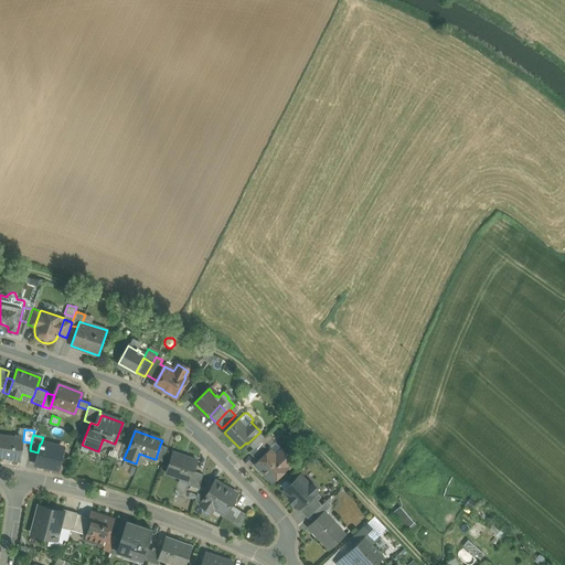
[(14,438),(0,436),(0,456),(12,458),(12,460),(20,461),(23,441),(23,438),(14,437),(14,438)]
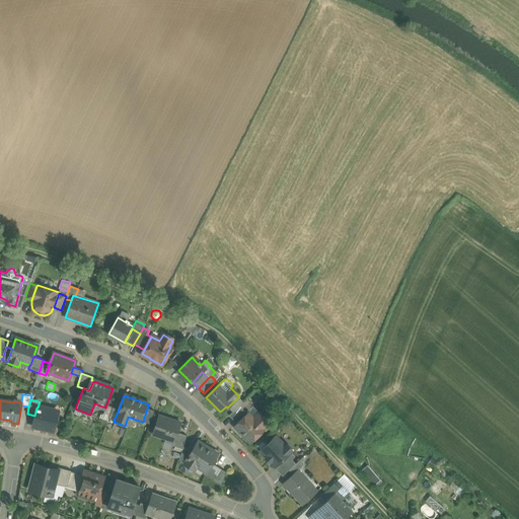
[(238,405),(228,416),(233,421),(243,411),(238,405)]
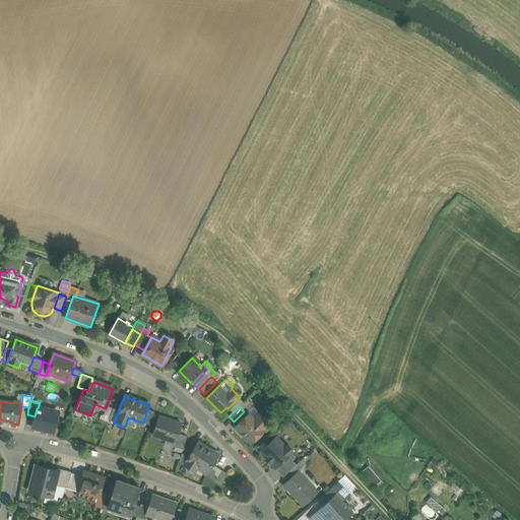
[(38,408),(37,408),(35,416),(33,427),(53,432),(58,412),(49,410),(49,411),(38,408)]
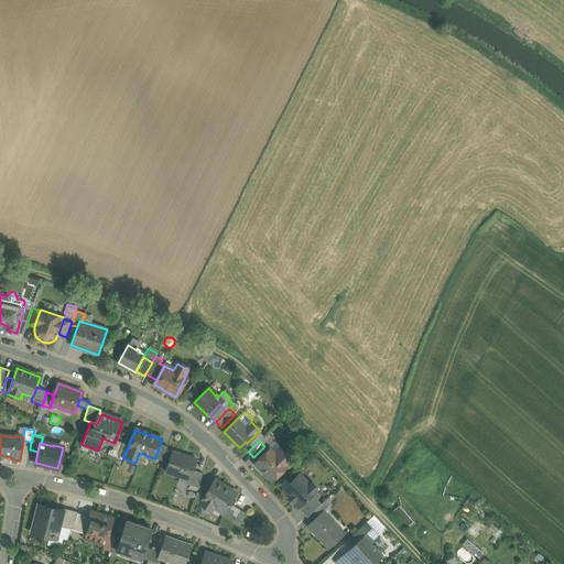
[(122,443),(118,455),(123,457),(129,445),(122,443)]
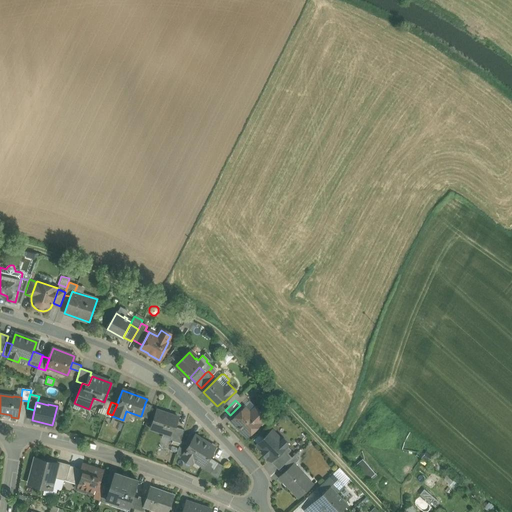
[(145,403),(141,416),(147,418),(152,405),(145,403)]
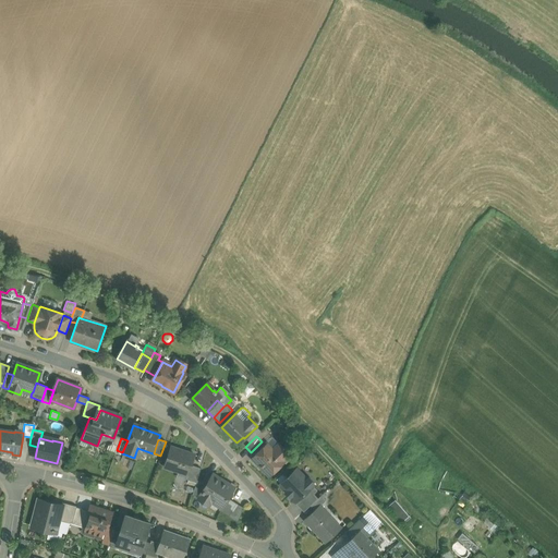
[(267,444),(252,458),(269,475),(283,461),(290,455),(280,445),(275,451),(267,444)]
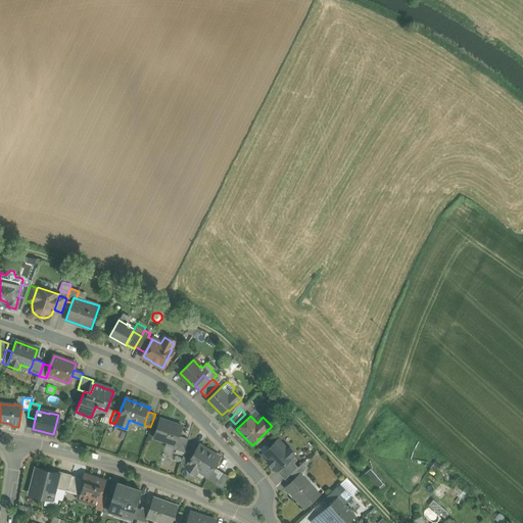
[(182,427),(158,419),(152,437),(176,445),(179,436),(182,427)]
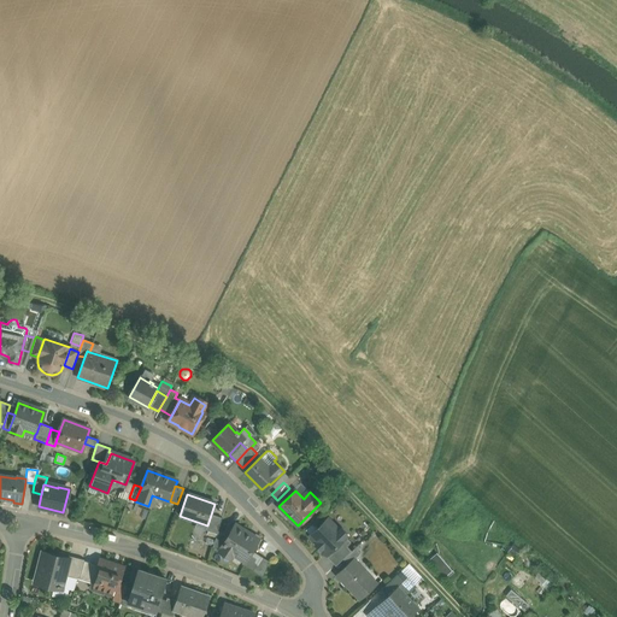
[(222,518),(211,515),(207,526),(205,530),(217,534),(218,530),(222,518)]
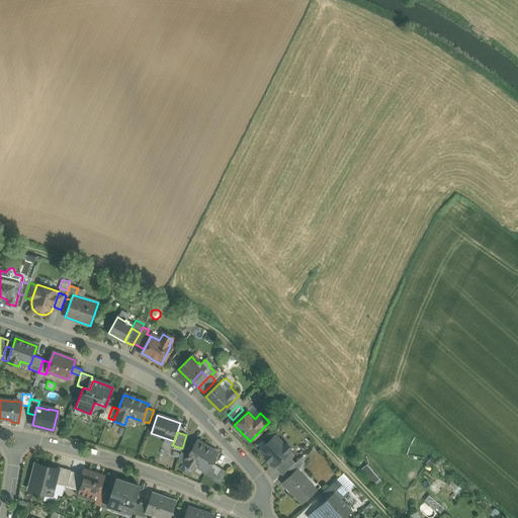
[(267,444),(261,451),(266,456),(264,457),(268,462),(269,461),(274,466),(290,451),(289,450),(291,448),(286,443),(284,445),(275,435),(266,443),(267,444)]
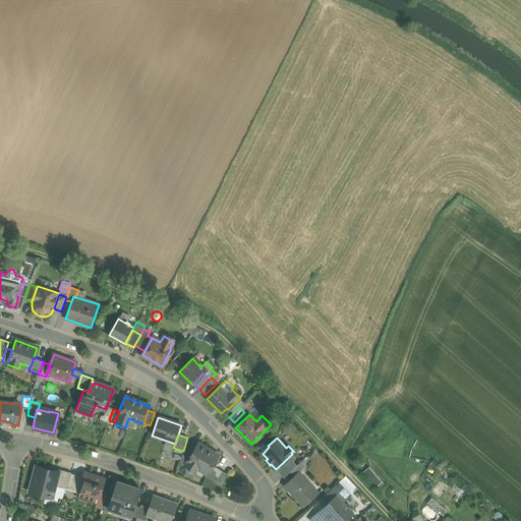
[(218,456),(198,444),(192,453),(192,454),(185,465),(185,466),(194,472),(197,467),(207,473),(204,476),(222,487),(227,474),(212,465),(218,456)]
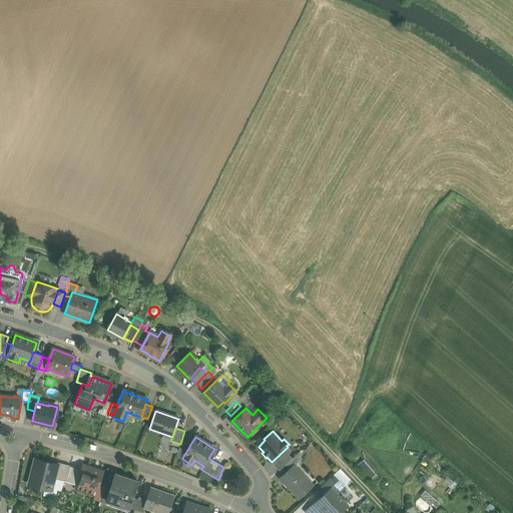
[(189,446),(181,441),(180,444),(176,455),(182,458),(189,447),(189,446)]
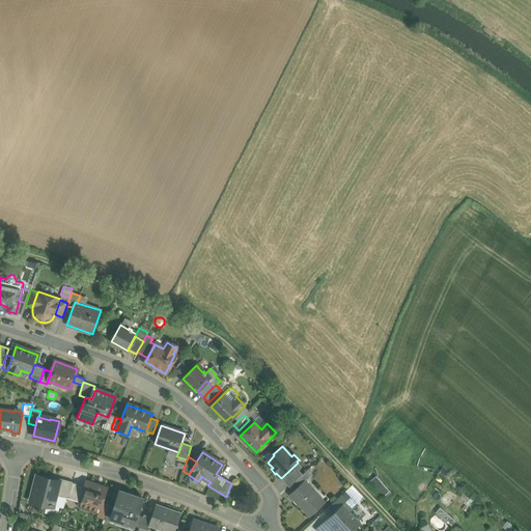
[(298,463),(281,478),(288,487),(296,481),(303,474),(298,470),(302,467),(298,463)]
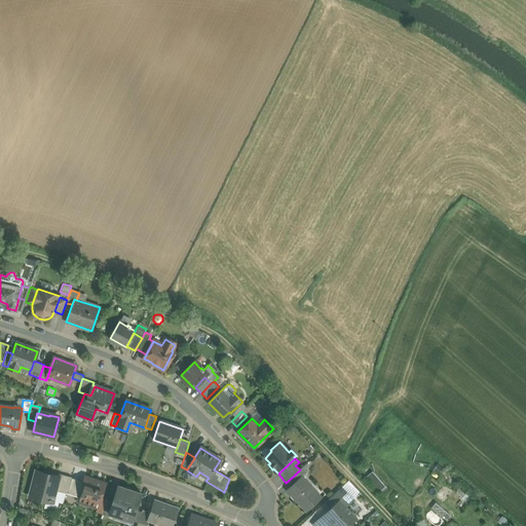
[(300,470),(293,477),(297,481),(301,477),(307,472),(303,466),(300,470)]
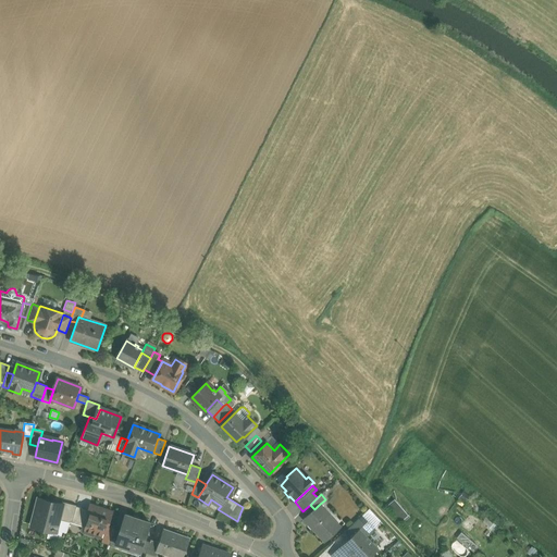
[(394,498),(385,506),(399,521),(408,515),(394,498)]
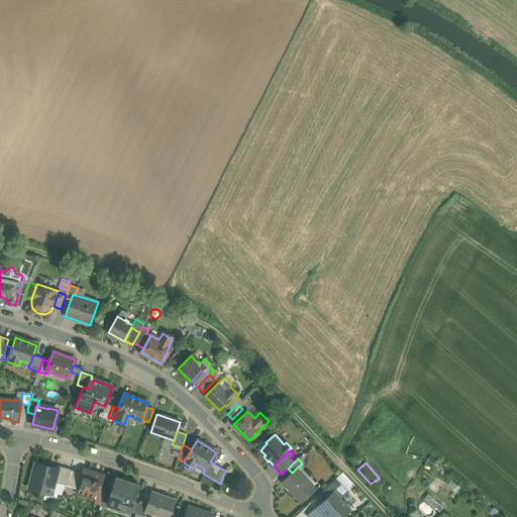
[(56,470),(35,464),(29,487),(47,492),(46,493),(48,493),(48,492),(50,493),(54,482),(57,470),(56,470)]
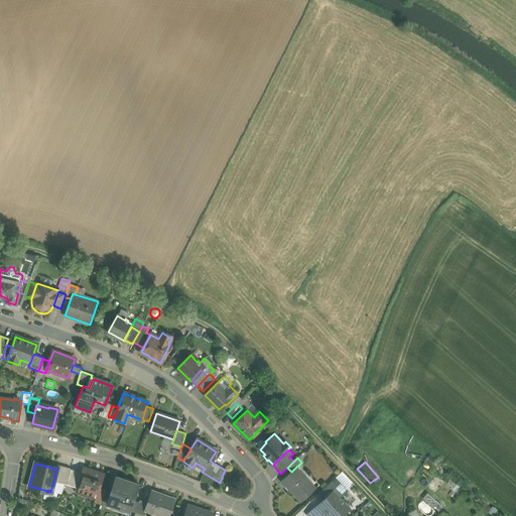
[(70,470),(56,466),(55,469),(56,469),(53,481),(67,484),(70,470)]
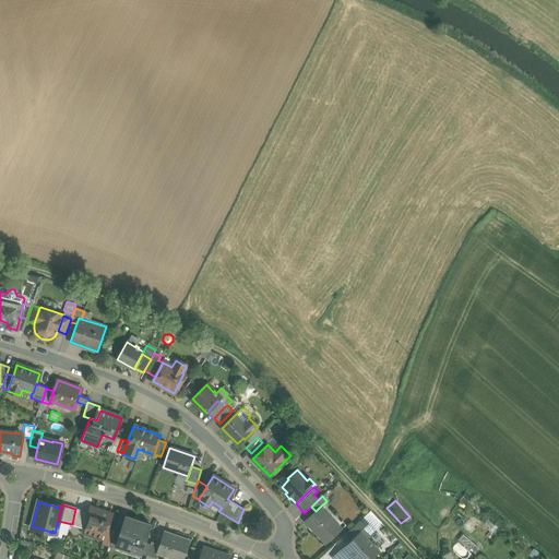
[(113,514),(91,507),(87,513),(84,525),(83,528),(85,528),(83,534),(102,539),(103,535),(105,535),(107,528),(113,514)]
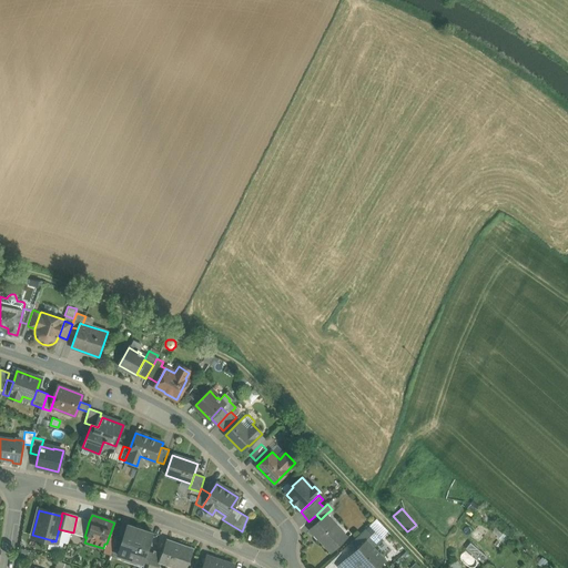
[(325,515),(321,519),(310,529),(331,553),(346,537),(325,515)]
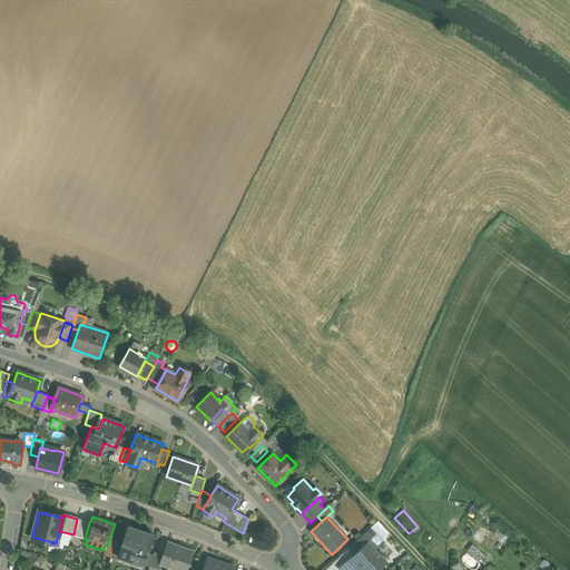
[(85,521),(77,519),(74,534),(85,539),(86,536),(89,523),(85,522),(85,521)]
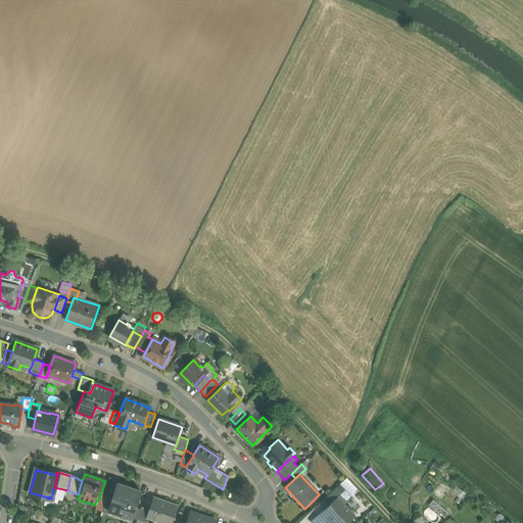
[(140,490),(117,483),(112,497),(108,510),(108,511),(131,518),(135,507),(140,490)]
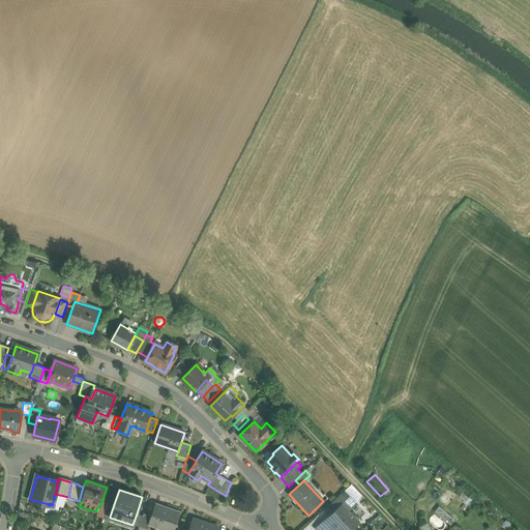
[(344,491),(327,506),(332,511),(342,503),(349,496),(344,491)]
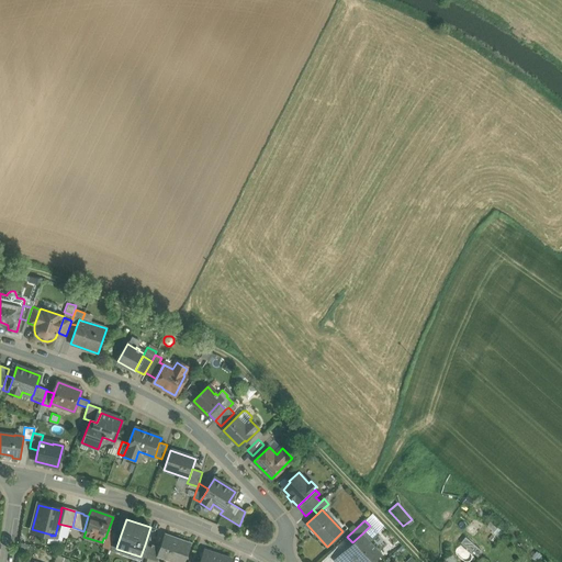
[(370,526),(362,534),(366,537),(373,529),(370,526)]
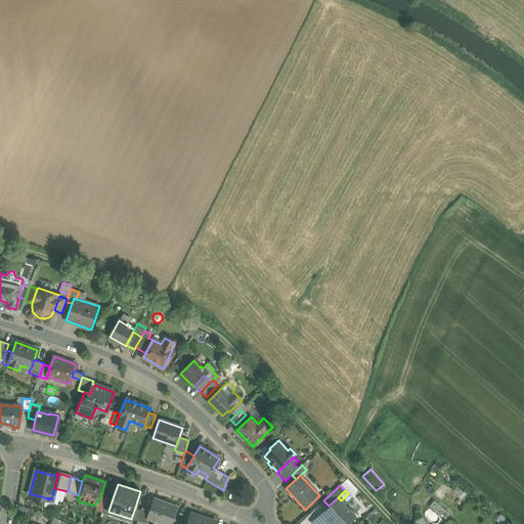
[(329,506),(317,516),(325,523),(333,523),(337,521),(339,523),(348,523),(356,517),(344,504),(345,503),(351,497),(348,493),(341,500),(338,497),(329,506)]
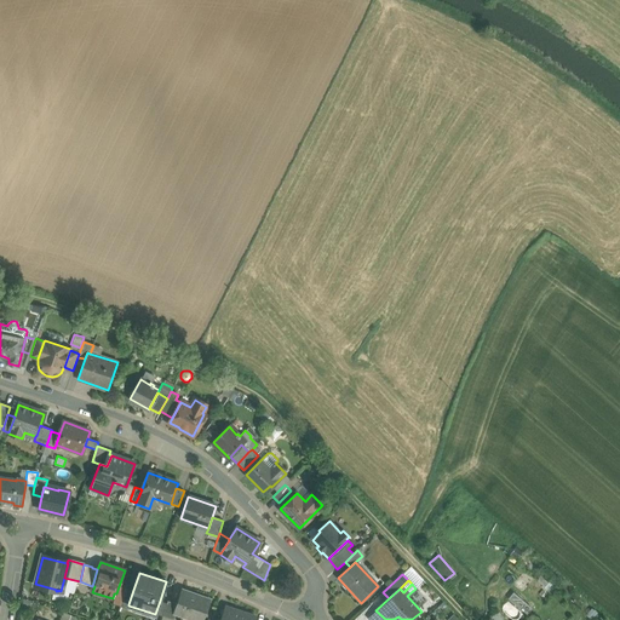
[(126,589),(119,586),(116,593),(113,603),(120,606),(126,589)]
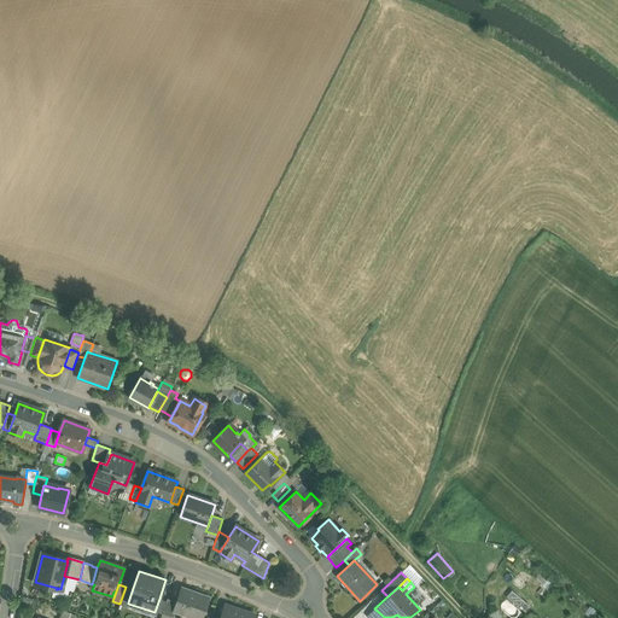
[(120,604),(120,605),(127,607),(128,604),(128,602),(133,588),(126,586),(126,587),(120,604)]
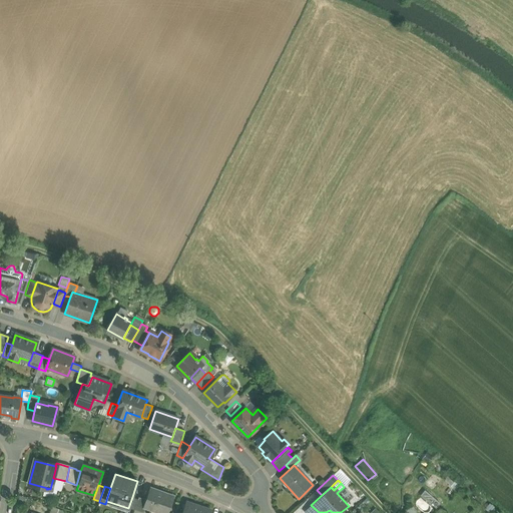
[(357,500),(344,487),(338,492),(351,505),(357,500)]
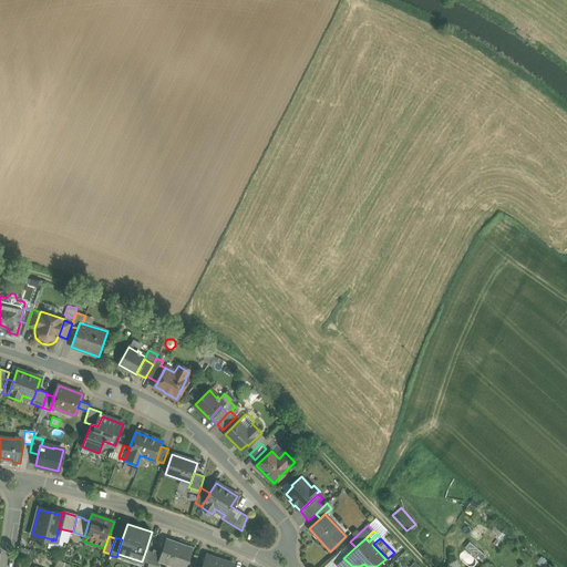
[(183,566),(189,548),(167,540),(163,553),(161,560),(179,566),(183,566)]
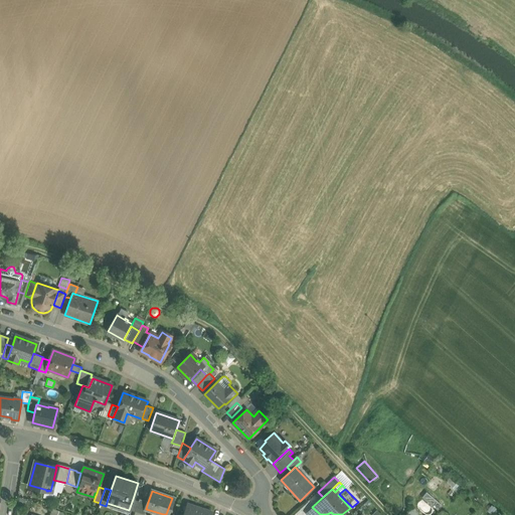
[(438,510),(442,503),(425,491),(420,498),(438,510)]
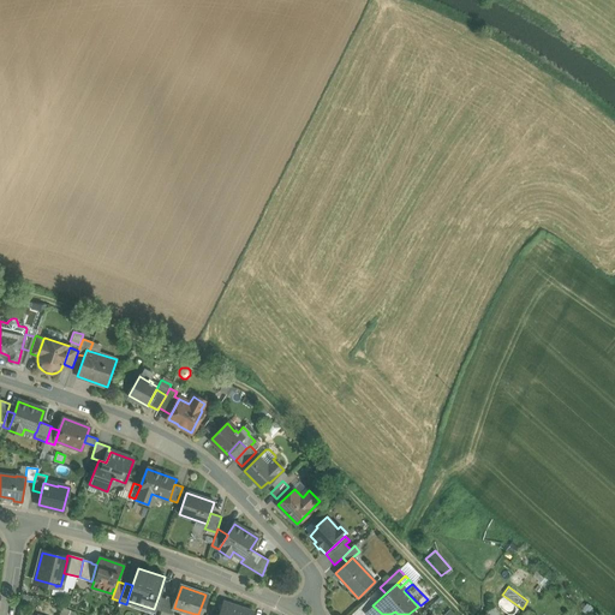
[(159,596),(154,609),(161,611),(166,598),(159,596)]
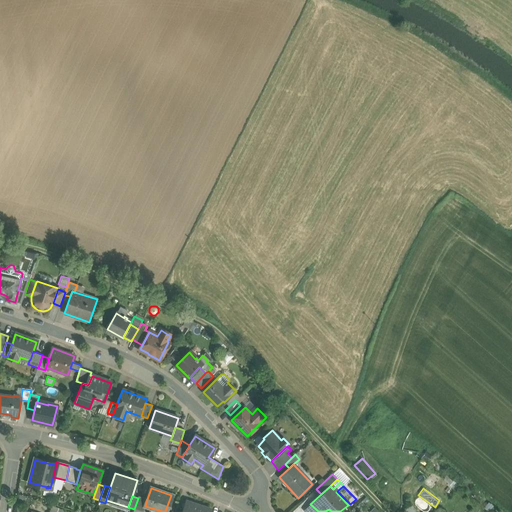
[(147,499),(138,496),(138,498),(134,509),(143,511),(145,506),(147,499)]
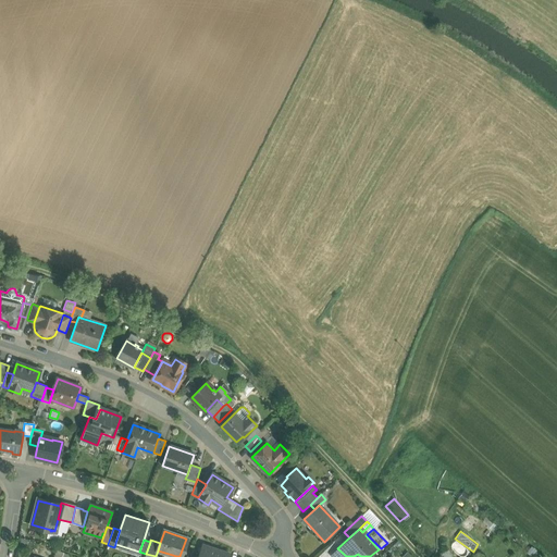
[(213,556),(215,552),(201,547),(197,556),(213,556)]
